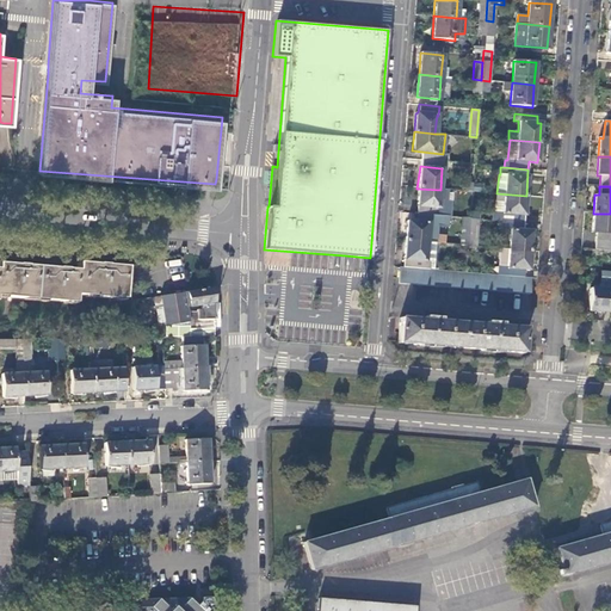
[(417,208),(438,209),(440,190),(417,189),(417,208)]
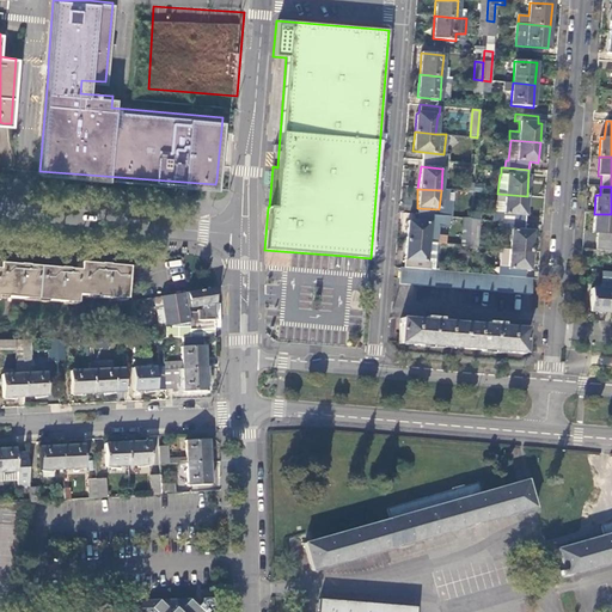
[(527,196),(497,194),(496,194),(495,212),(494,220),(503,221),(525,222),(527,196)]
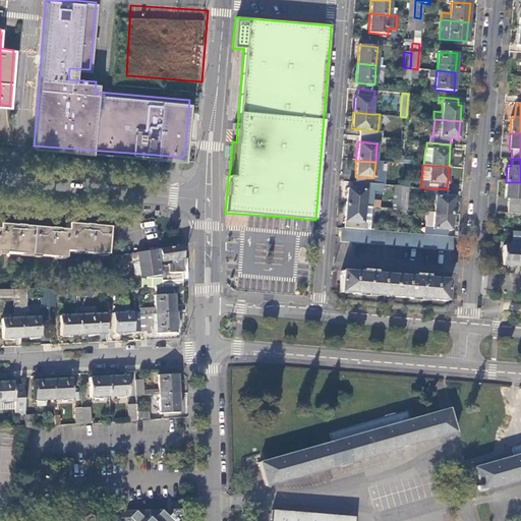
[(371,189),(372,183),(355,182),(354,188),(347,187),(346,205),(363,207),(365,189),(371,189)]
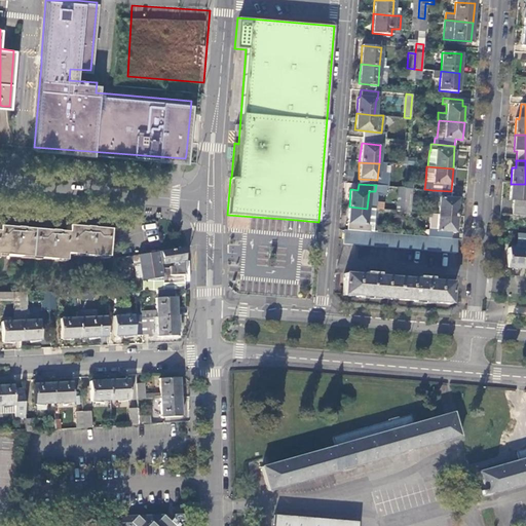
[(525,184),(511,184),(510,200),(514,200),(512,215),(525,216),(525,201),(525,184)]
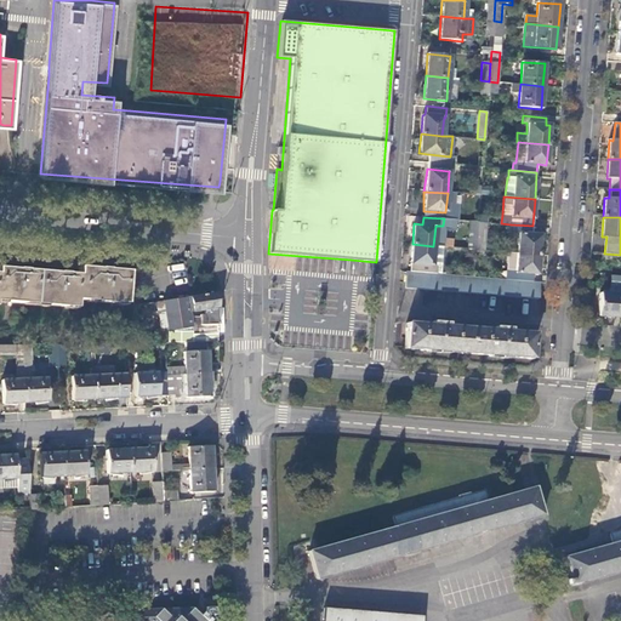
[(476,249),(478,222),(469,221),(467,249),(476,249)]
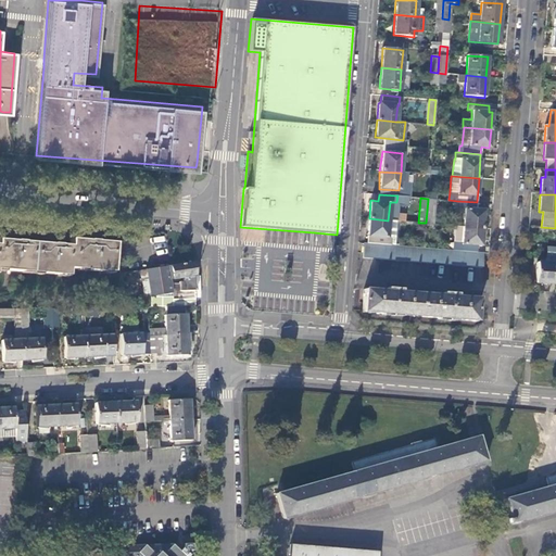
[(436,199),(428,199),(426,223),(433,224),(436,199)]
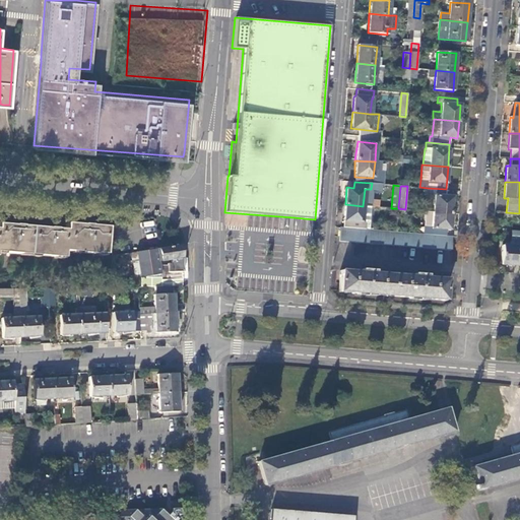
[(446,189),(428,188),(428,194),(435,195),(434,211),(451,212),(452,196),(445,196),(446,189)]
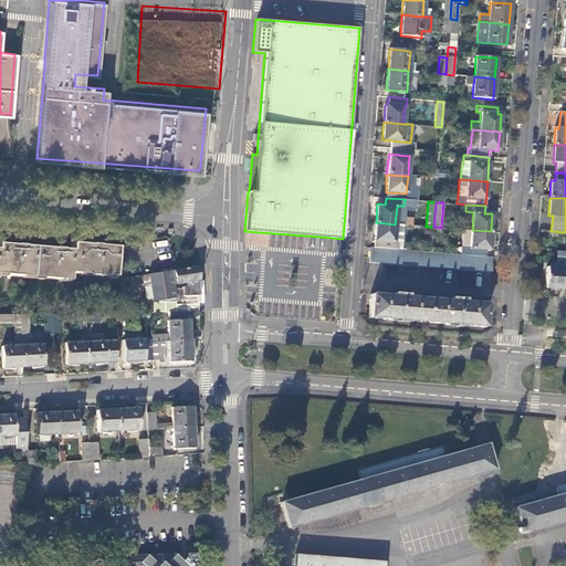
[(404,206),(397,206),(395,224),(402,224),(404,206)]
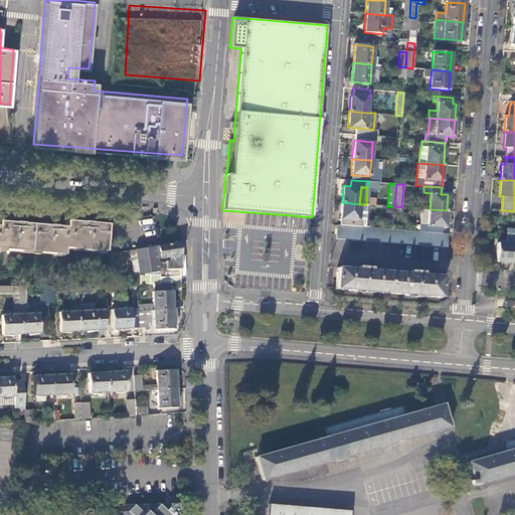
[(340,220),(358,220),(359,204),(342,202),(340,220)]
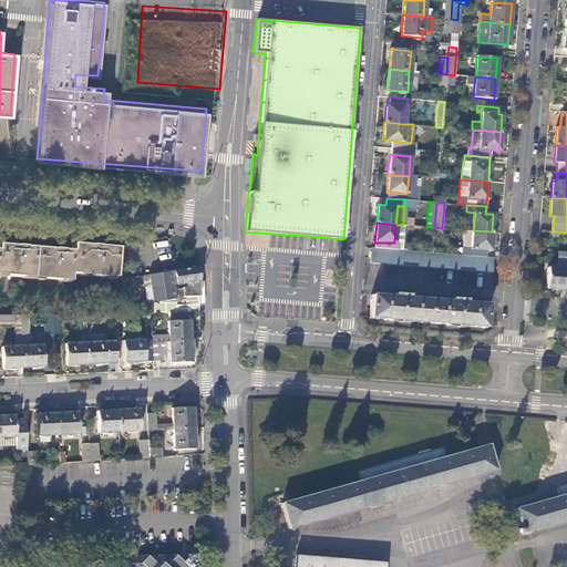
[(403,225),(395,225),(394,243),(399,244),(398,249),(403,250),(405,225),(403,225)]
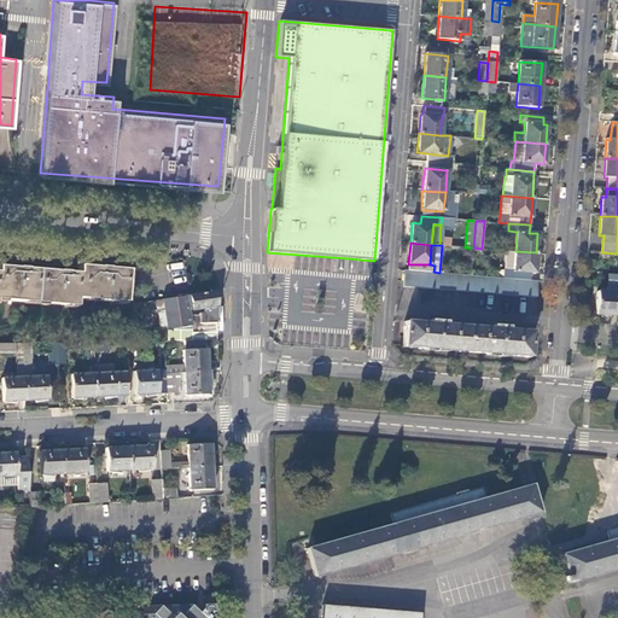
[(536,252),(516,251),(506,250),(503,278),(530,280),(531,273),(535,273),(536,252)]
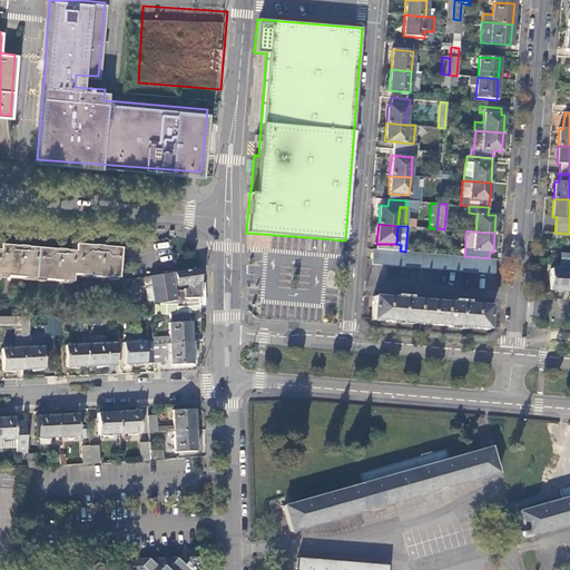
[(569,234),(554,233),(552,233),(552,241),(569,242),(569,234)]
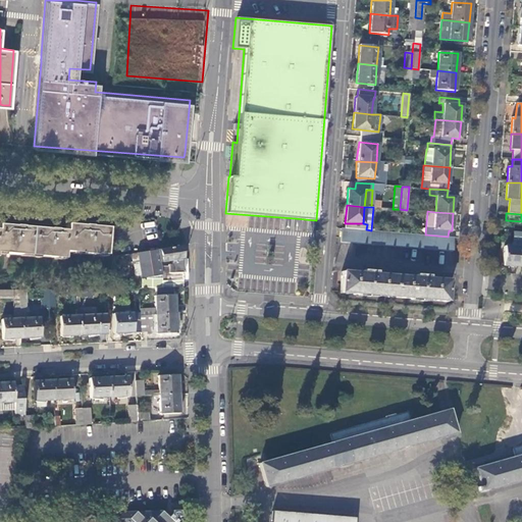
[(0,255),(63,260),(63,254),(104,257),(107,227),(66,224),(65,230),(0,224),(0,255)]
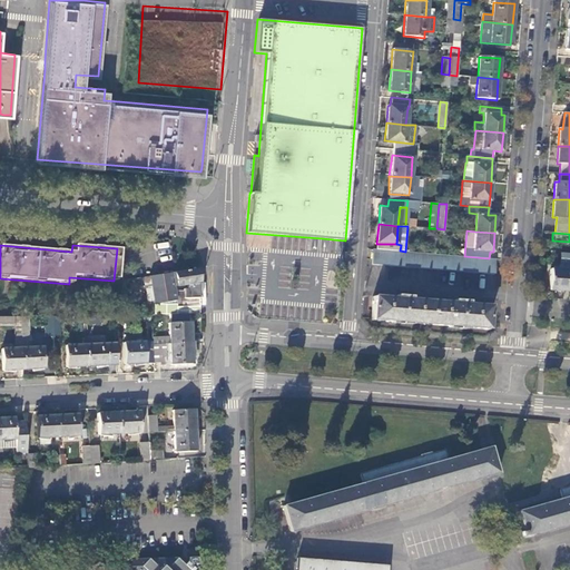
[(405,252),(400,251),(376,249),(373,248),(372,264),(494,275),(495,259),(489,258),(464,256),(405,252)]
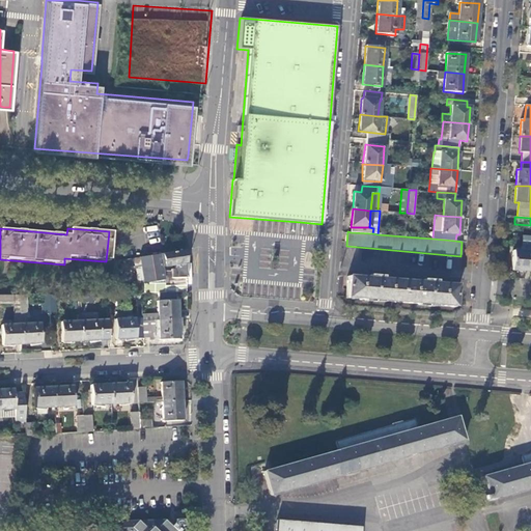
[(187,261),(185,249),(139,257),(144,281),(164,278),(163,270),(162,266),(174,263),(175,270),(175,276),(173,277),(173,284),(186,284),(187,284),(186,263),(187,261)]
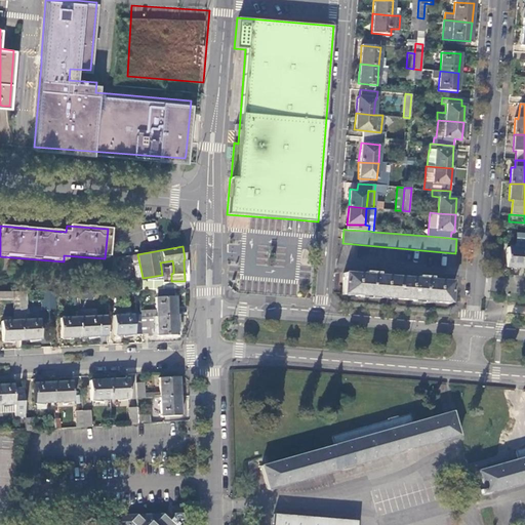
[(505,267),(524,268),(524,248),(507,247),(505,267)]
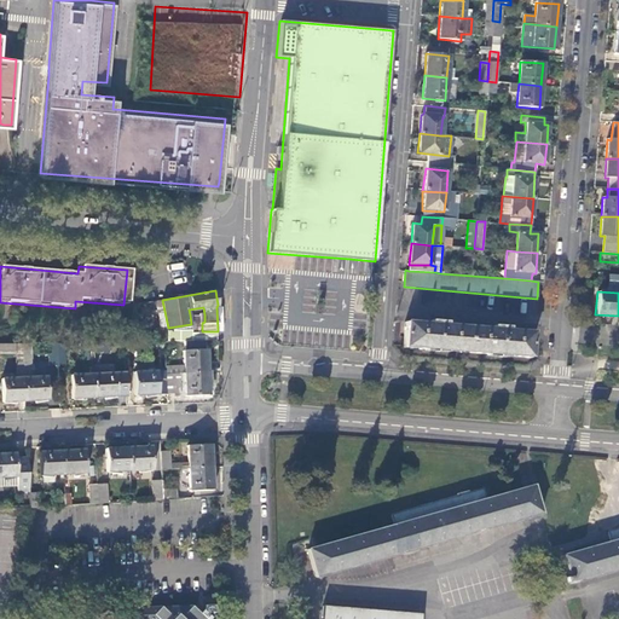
[(191,324),(168,328),(167,341),(217,340),(217,331),(202,331),(202,323),(204,322),(204,314),(190,314),(191,324)]
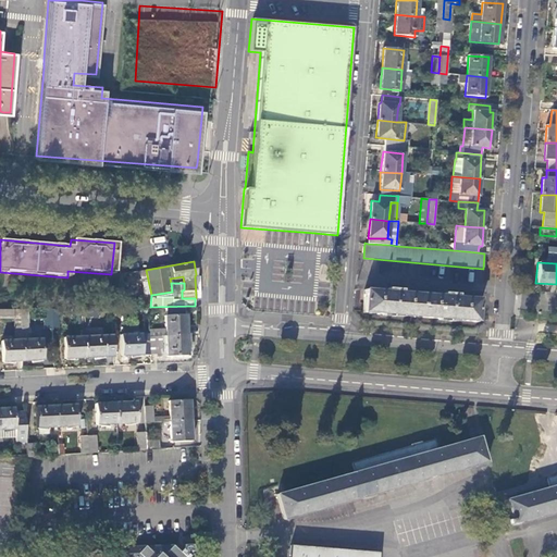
[(363,289),(362,310),(362,313),(474,323),(475,321),(478,299),(456,297),(456,295),(442,294),(442,296),(399,293),(400,289),(385,288),(385,292),(363,289)]
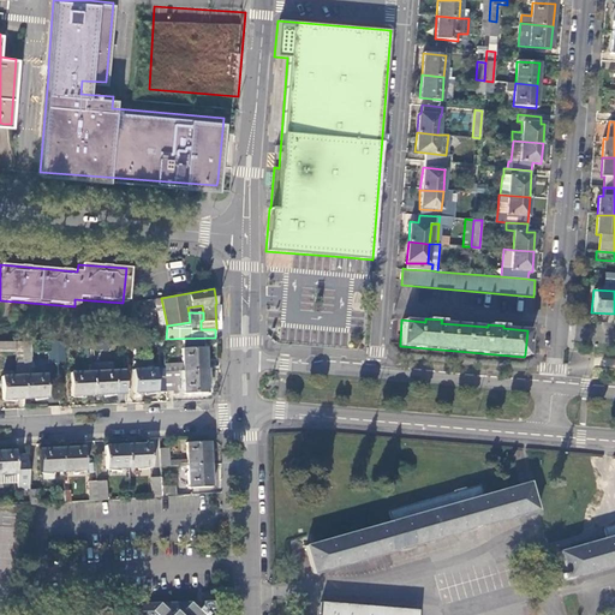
[(23,358),(22,341),(0,341),(0,351),(16,351),(17,358),(23,358)]
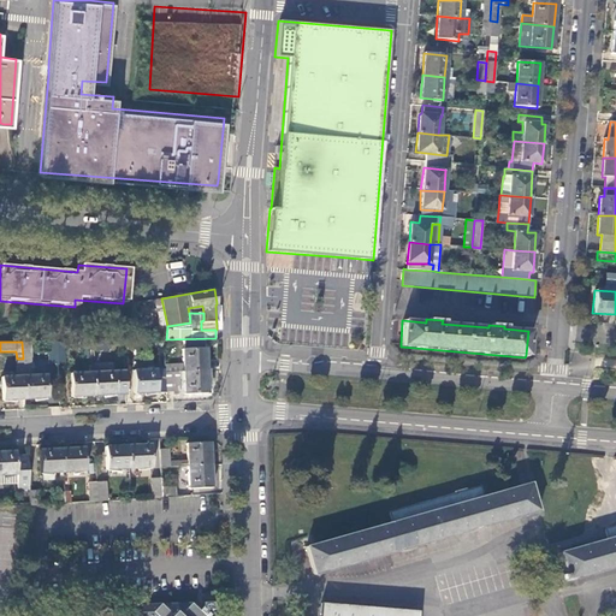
[(31,375),(30,342),(22,342),(23,359),(24,377),(25,398),(47,397),(47,375),(31,375)]
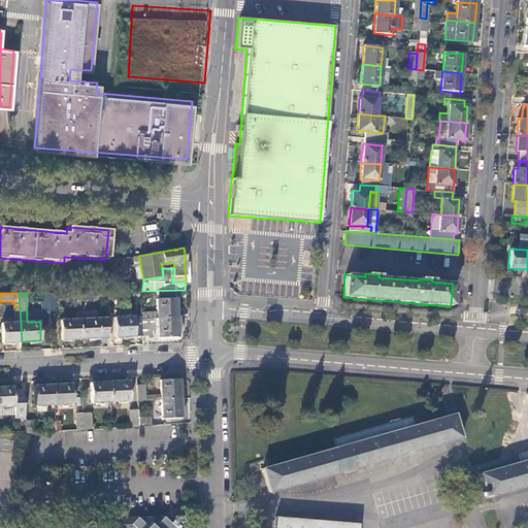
[(50,310),(48,293),(41,293),(42,311),(50,311),(50,310)]
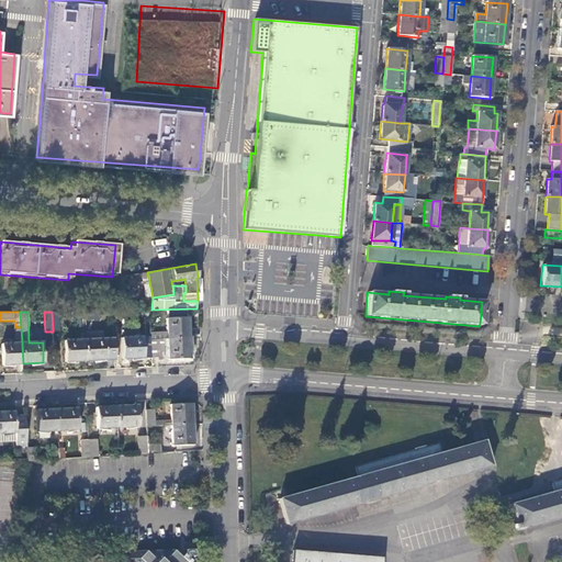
[(167,338),(188,337),(187,317),(166,318),(167,338)]
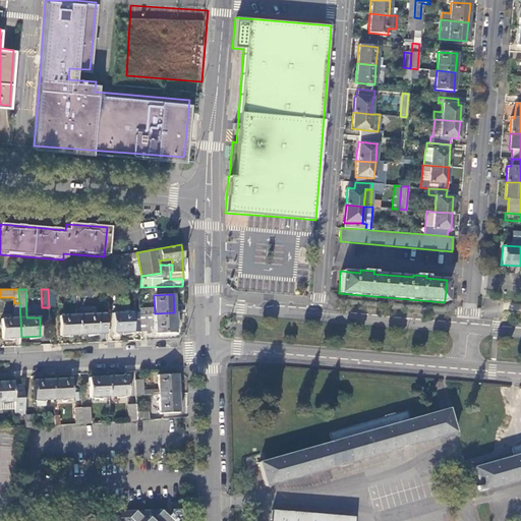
[(113,313),(114,332),(133,332),(132,312),(113,313)]
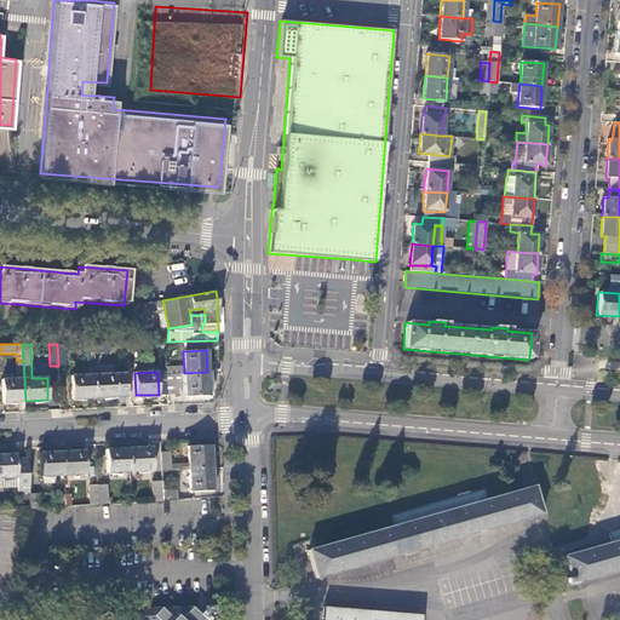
[(184,373),(166,374),(167,394),(179,392),(179,382),(184,382),(185,396),(208,395),(207,372),(184,373)]
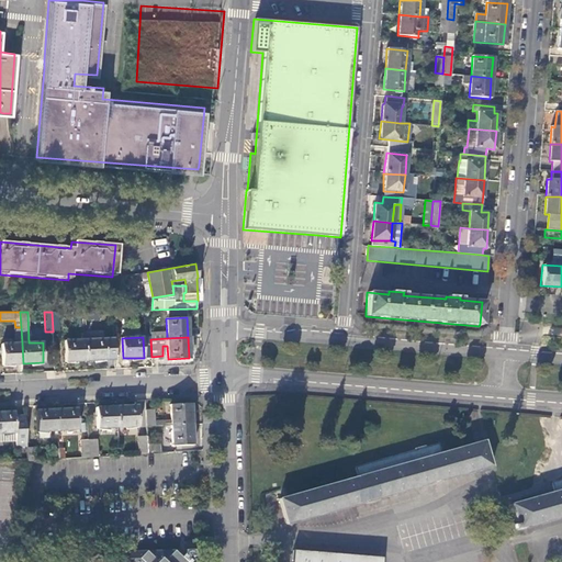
[(85,340),(86,360),(105,359),(105,339),(85,340)]
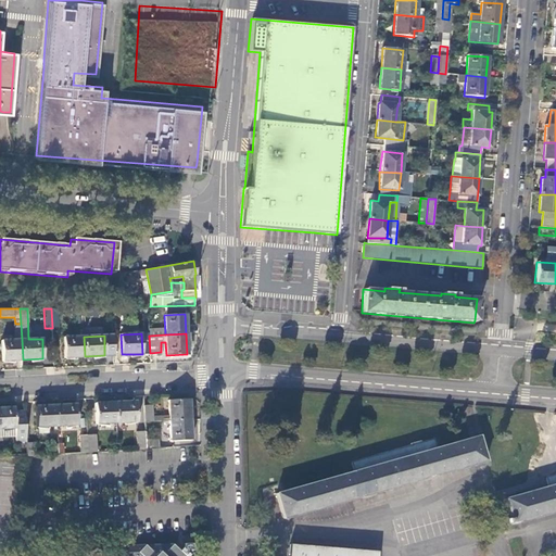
[(64,357),(85,356),(84,337),(64,338),(64,357)]
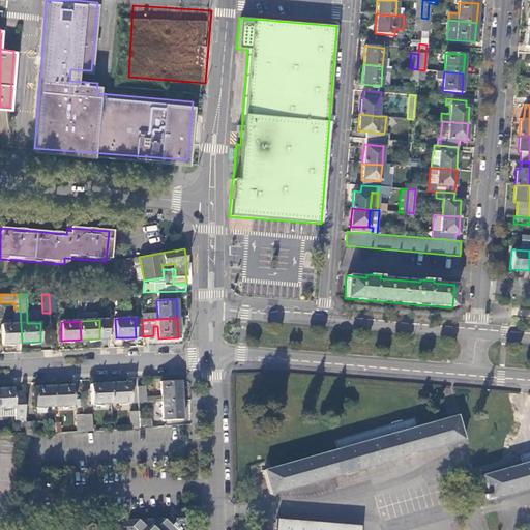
[(2,344),(22,343),(21,324),(15,324),(1,324),(2,344)]
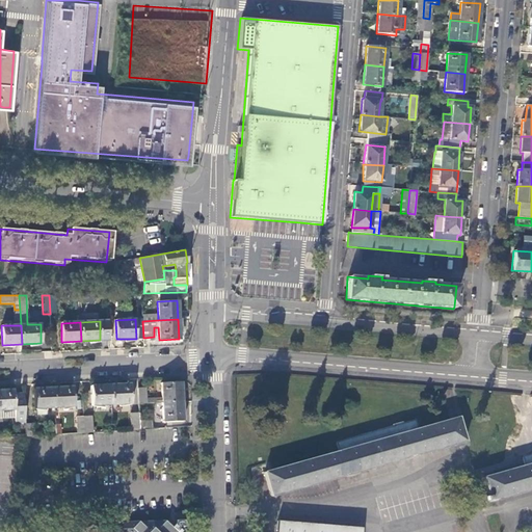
[(160,382),(161,402),(181,401),(181,381),(160,382)]
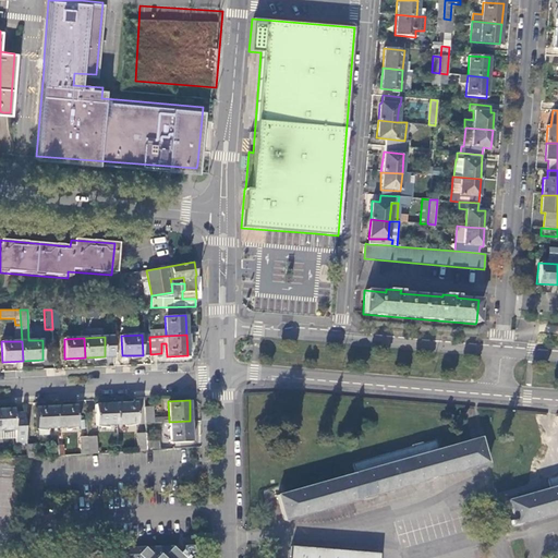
[(116,404),(117,424),(136,423),(136,403),(116,404)]
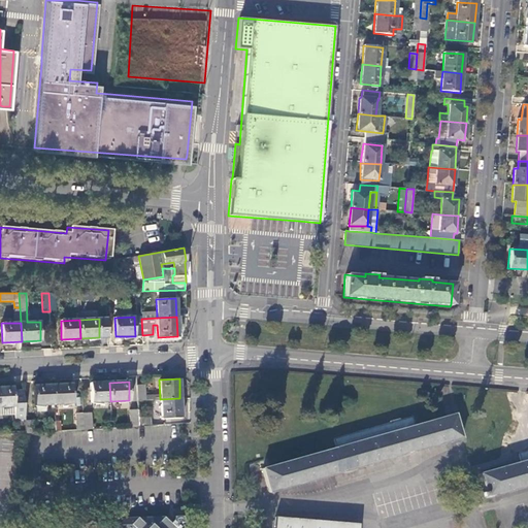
[(91,402),(110,401),(109,383),(90,383),(91,402)]
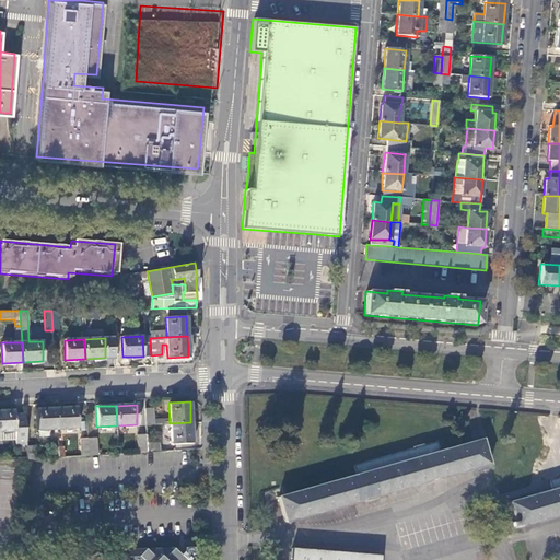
[(76,407),(56,408),(57,429),(77,428),(76,407)]
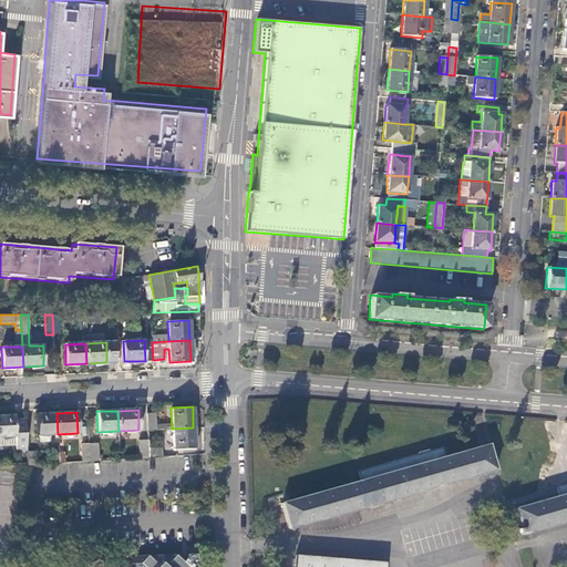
[(58,434),(57,413),(35,414),(37,435),(58,434)]
